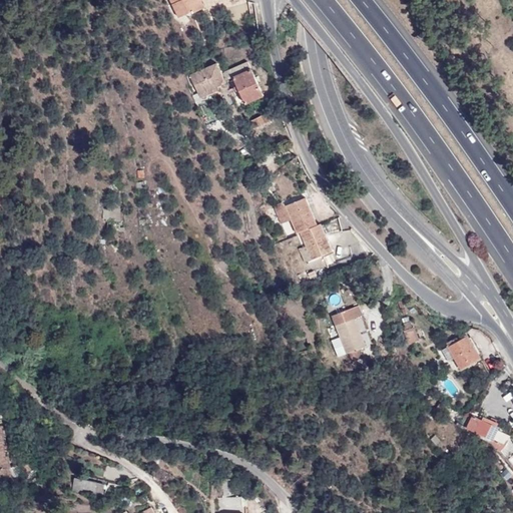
[(200,0),(169,0),(178,17),(192,11),(193,13),(204,7),(200,0)]
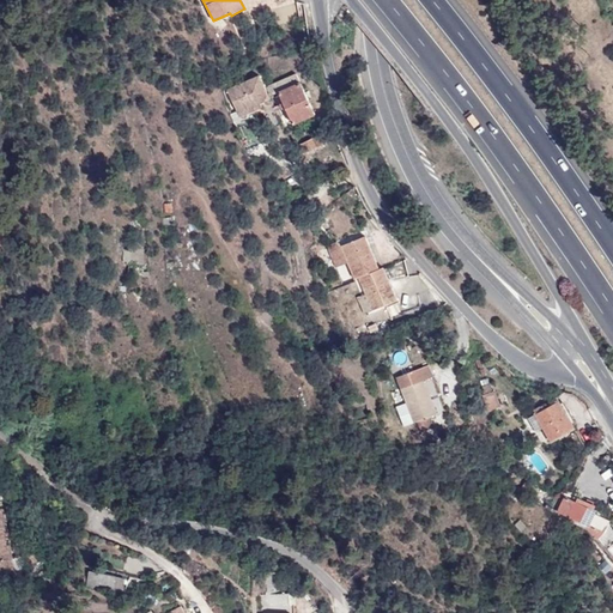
[(265,89),(268,97),(278,92),(293,125),(315,115),(296,74),(265,89)]
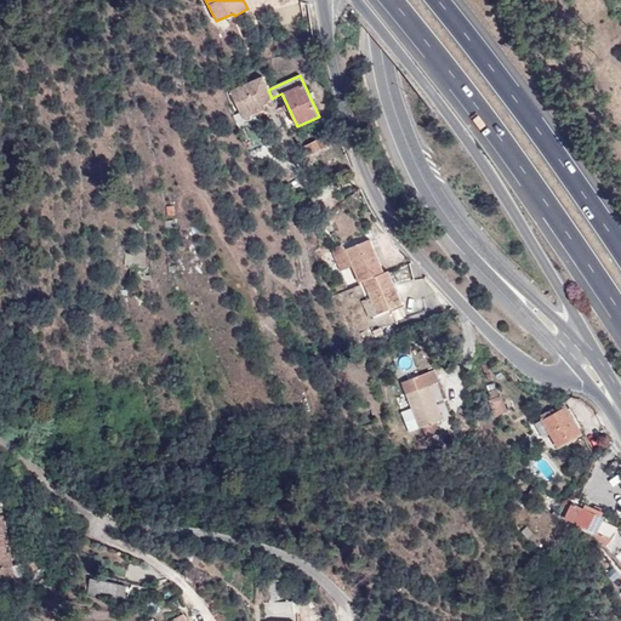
[(273,100),(272,98),(268,90),(262,77),(229,93),(240,117),(263,106),(273,100)]
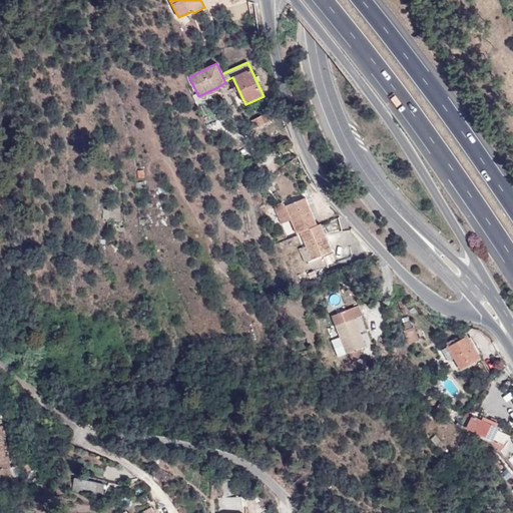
[(218,90),(217,87),(198,96),(200,99),(218,90)]
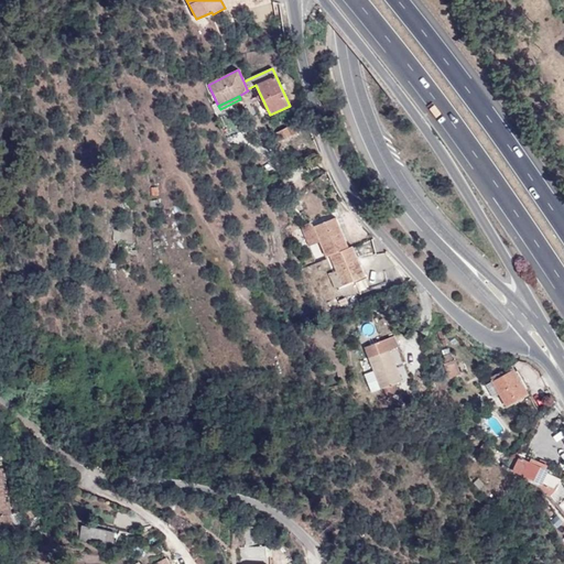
[(295,123),(278,132),(282,140),(299,131),(295,123)]
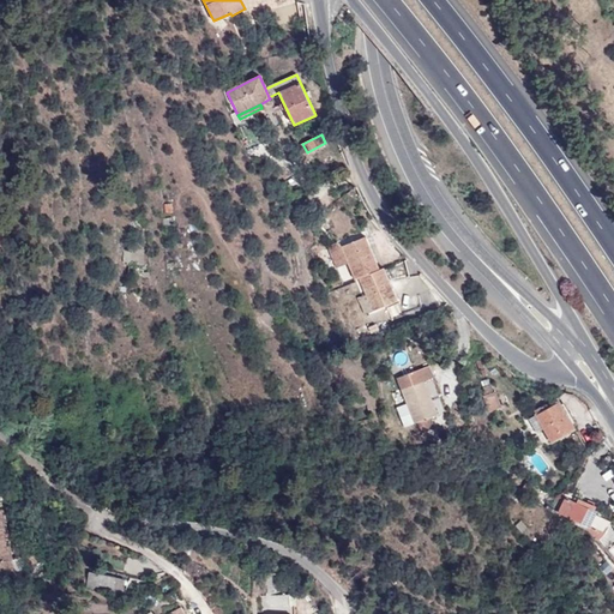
[(366,236),(342,246),(348,263),(355,278),(359,277),(379,269),(366,236)]
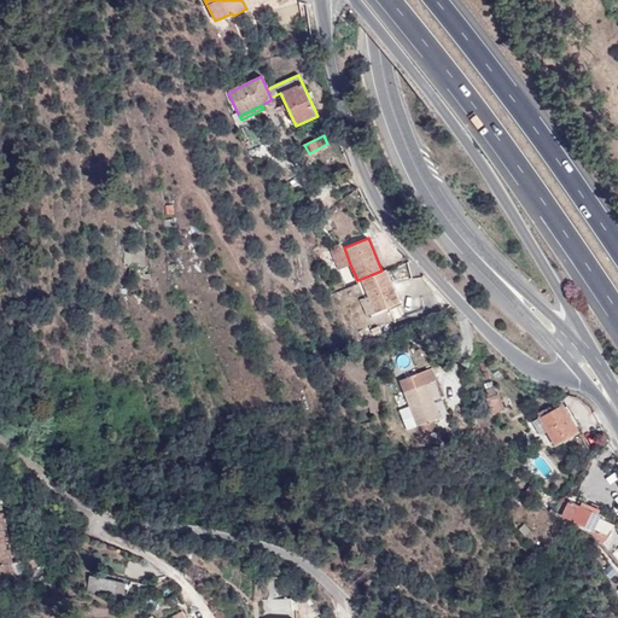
[(344,248),(336,251),(342,268),(350,264),(344,248)]
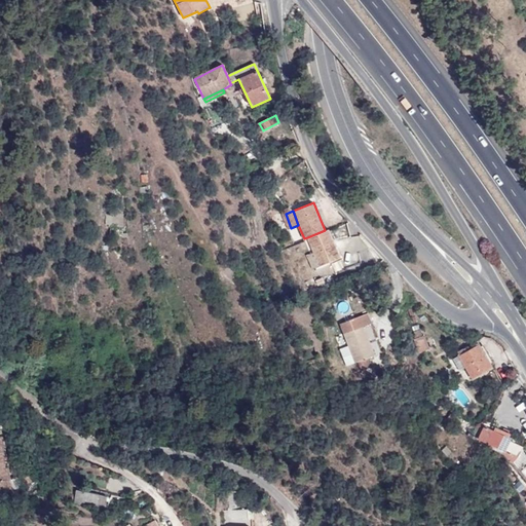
[(123,215),(112,214),(111,226),(122,227),(123,215)]
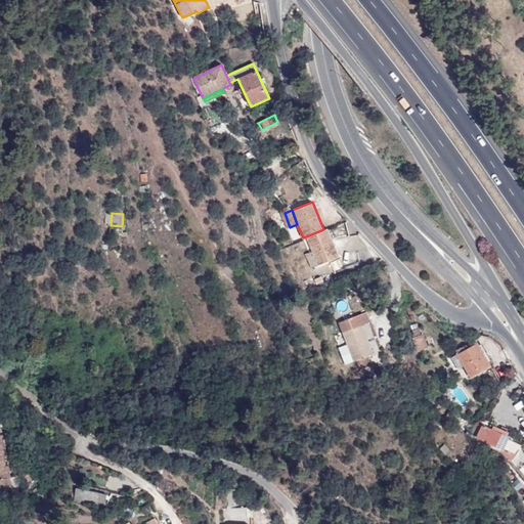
[(323,229),(306,236),(318,265),(339,257),(326,228),(323,229)]
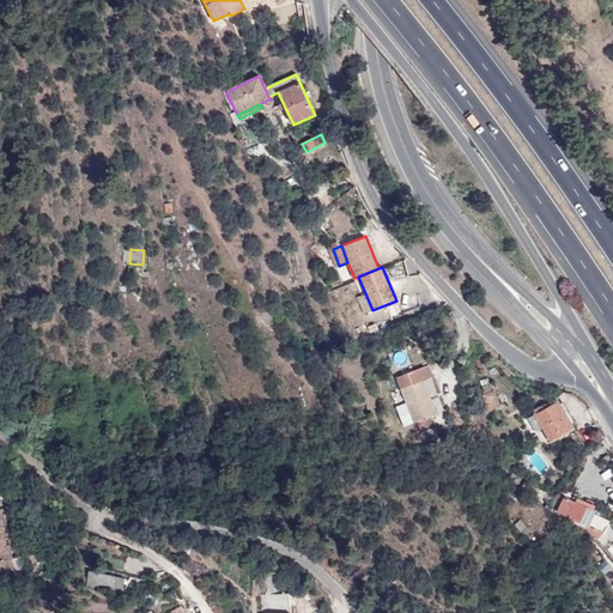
[(404,428),(417,422),(431,417),(437,414),(424,381),(434,377),(429,365),(395,378),(406,404),(396,407),(404,428)]
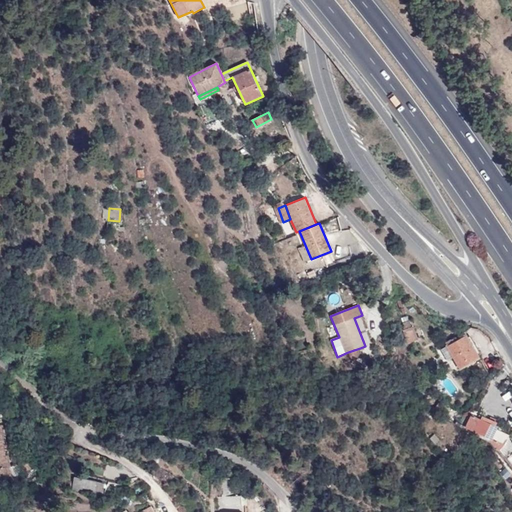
[(466,336),(448,347),(460,367),(478,356),(466,336)]
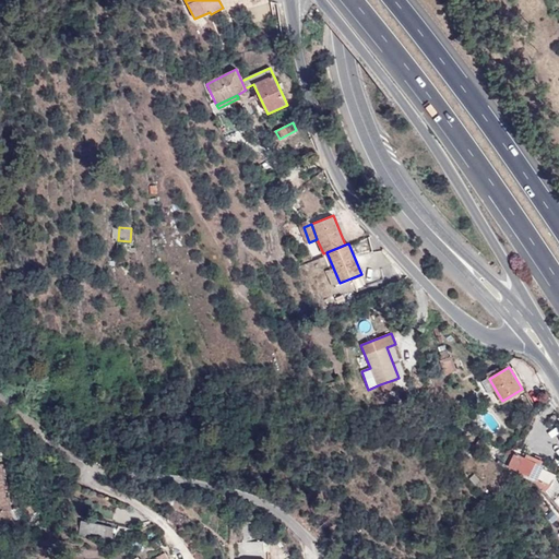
[(393,380),(380,384),(383,394),(396,390),(393,380)]
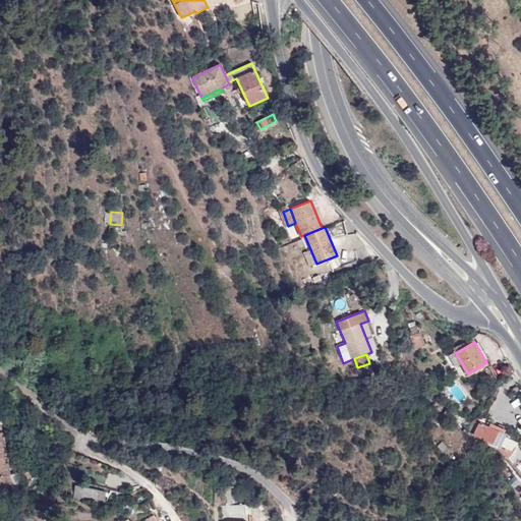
[(389,375),(384,384),(394,389),(398,381),(389,375)]
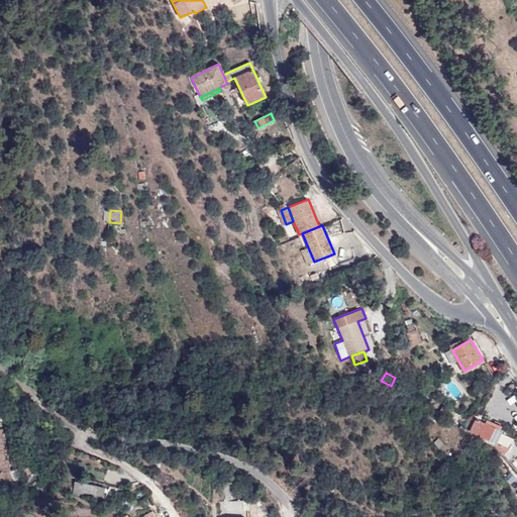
[(444,405),(438,412),(445,417),(451,410),(444,405)]
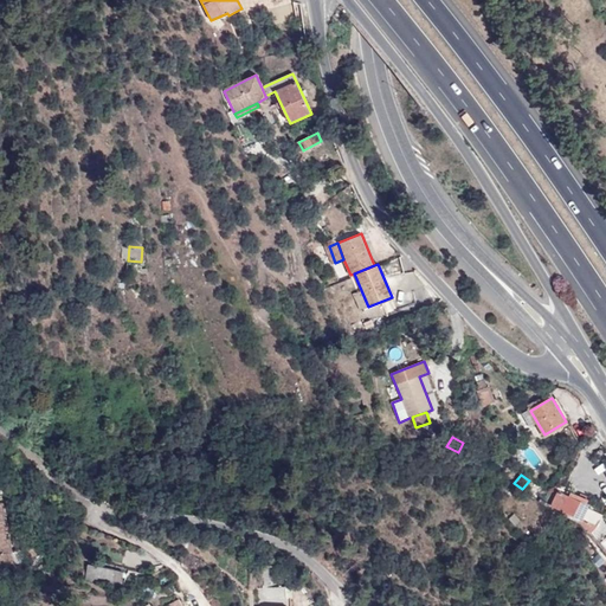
[(571,491),(568,497),(586,504),(587,500),(571,491)]
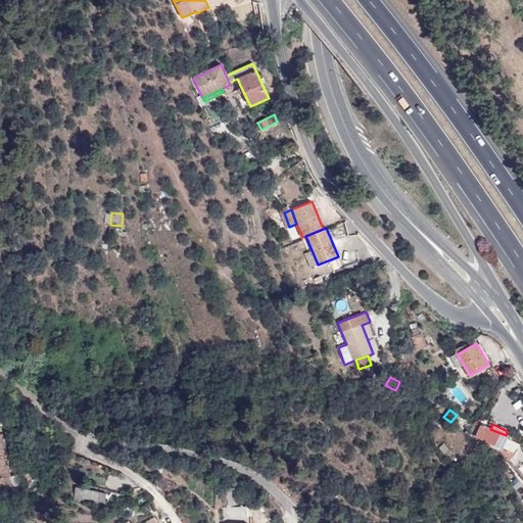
[(484,441),(483,444),(500,450),(506,435),(490,429),(486,427),(481,439),(484,441)]
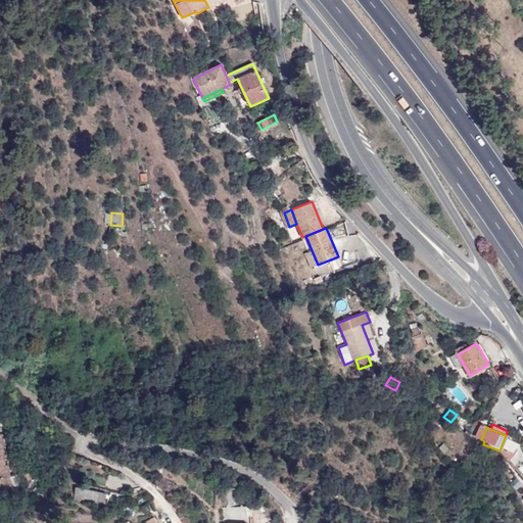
[(0,434),(0,433),(0,488),(2,489),(5,488),(6,485),(4,479),(10,478),(3,434),(0,434)]
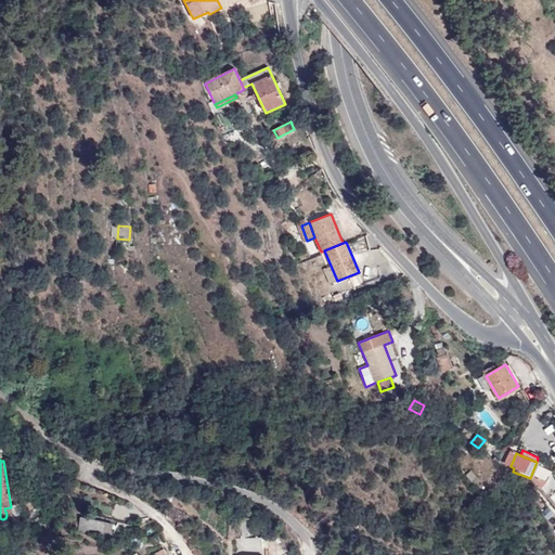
[(91,532),(94,519),(84,517),(80,530),(91,532)]
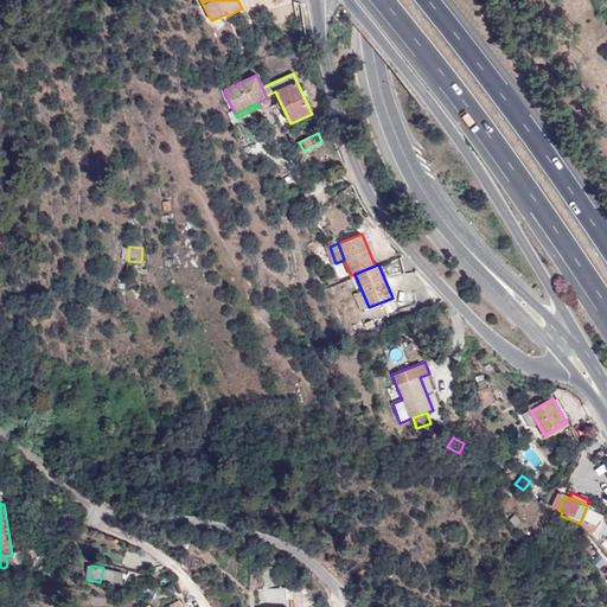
[(115,570),(103,568),(100,582),(113,585),(115,570)]
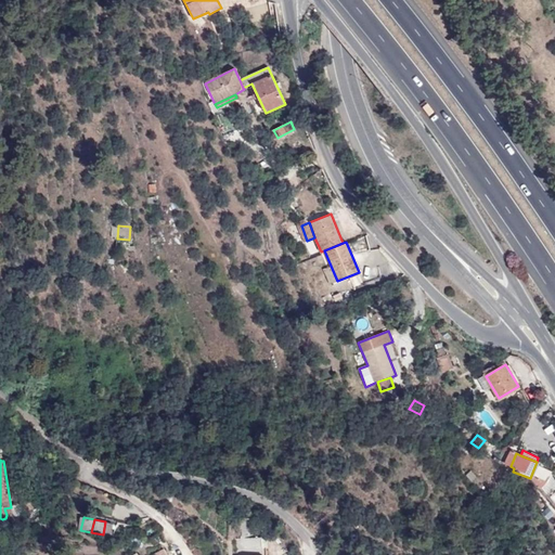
[(247,538),(248,554),(257,554),(263,554),(262,537),(247,538)]
